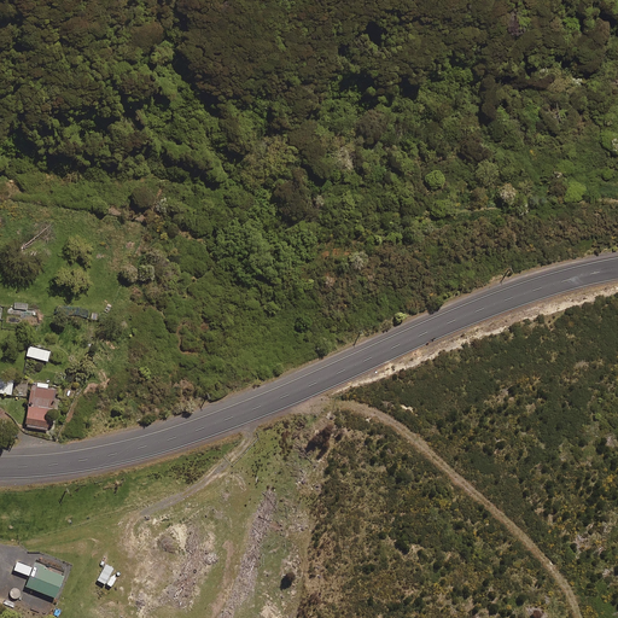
[(47,361),(50,350),(28,345),(25,355),(47,361)]
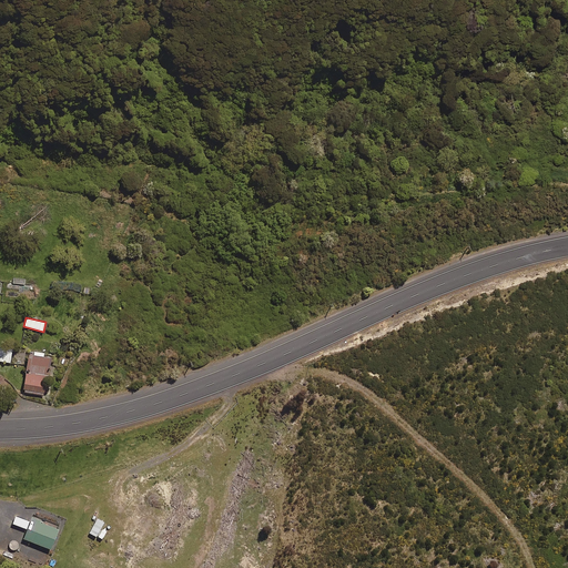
[(0,359),(10,362),(11,347),(0,345),(0,359)]
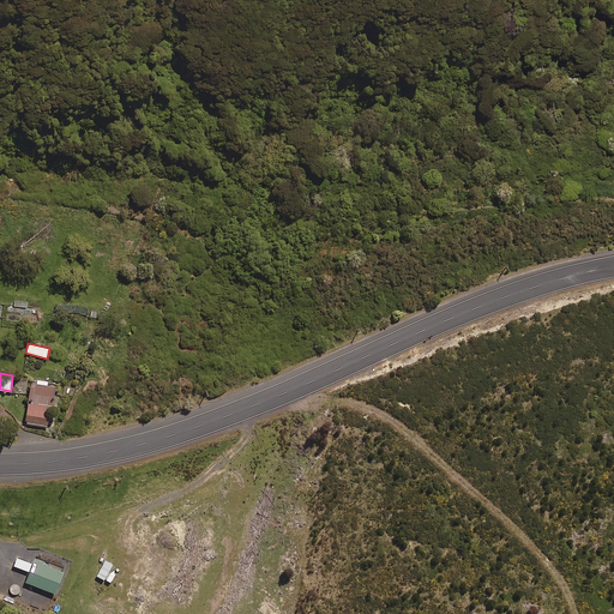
[(53,385),(44,384),(46,380),(36,379),(35,383),(30,383),(24,422),(48,426),(53,385)]
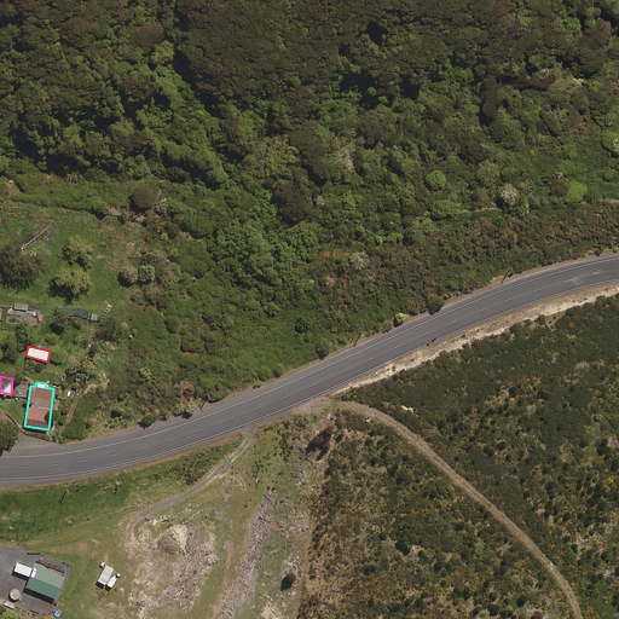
[(13,571),(29,576),(25,586),(30,589),(28,596),(36,599),(39,591),(55,597),(63,573),(34,562),(32,567),(16,561),(13,571)]
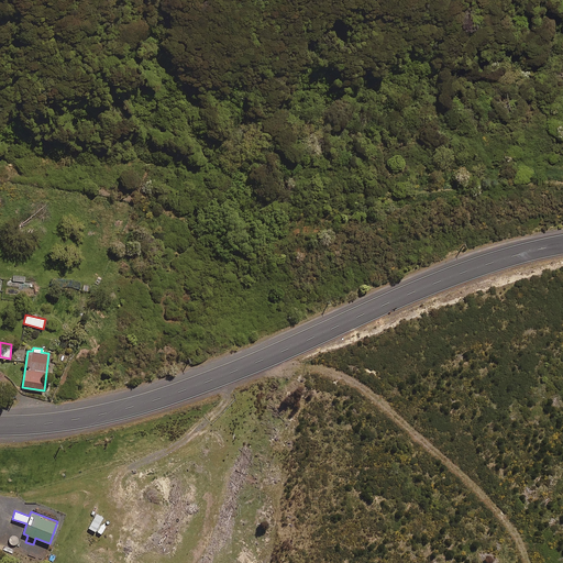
[(96,532),(102,517),(96,514),(88,529),(96,532)]
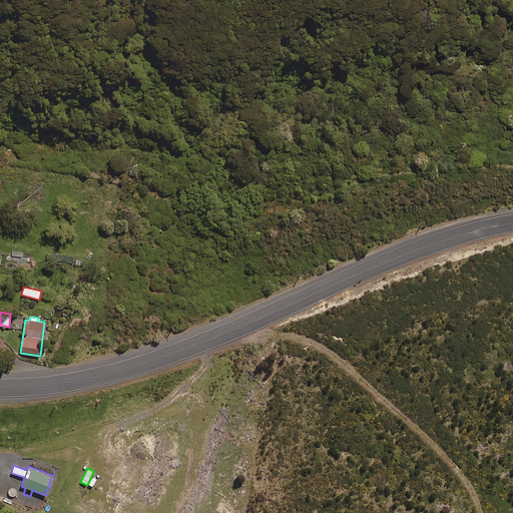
All buildings are outlined.
